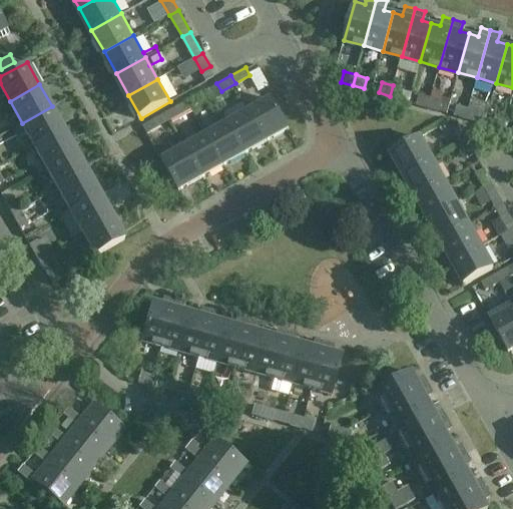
[(393,85),(390,96),(402,99),(405,88),(393,85)]
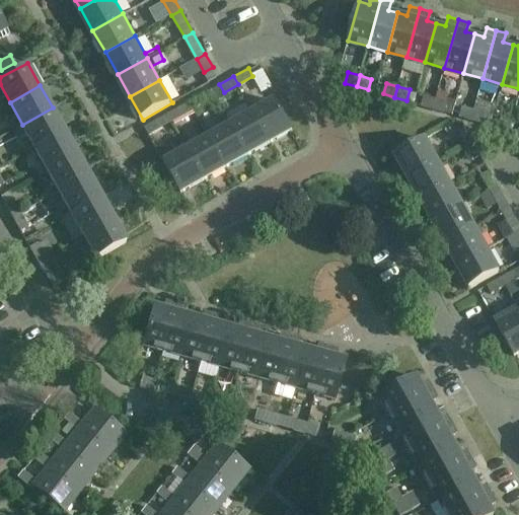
[(191,100),(195,107),(217,95),(212,88),(191,100)]
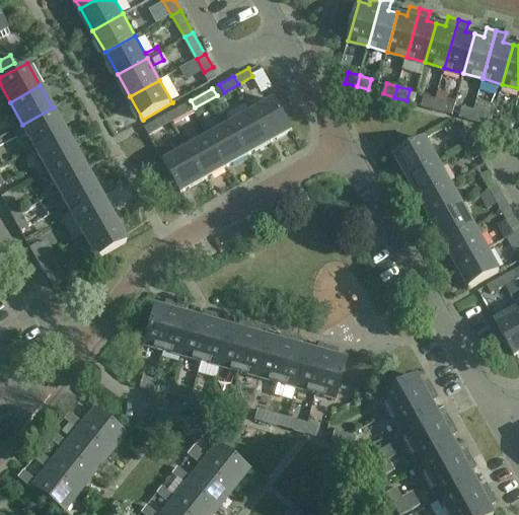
[(433,107),(436,97),(424,93),(422,104),(433,107)]
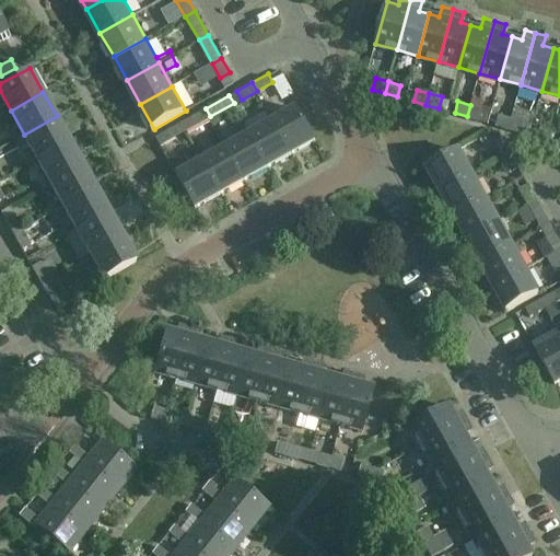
[(470,105),(467,116),(480,119),(483,108),(470,105)]
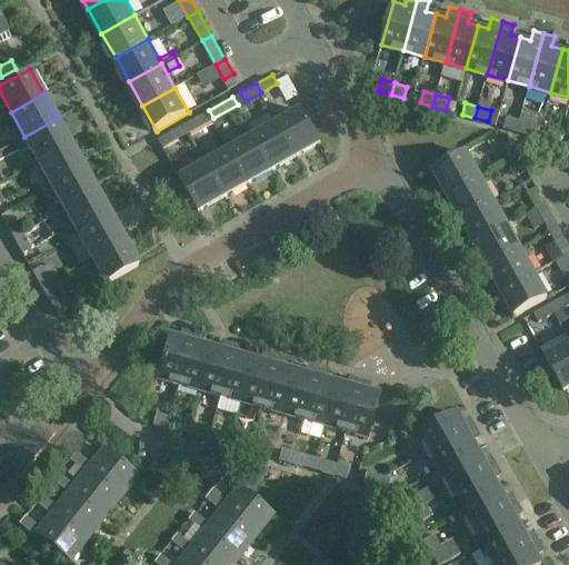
[(279,122),(297,155),(322,141),(303,108),(279,122)]
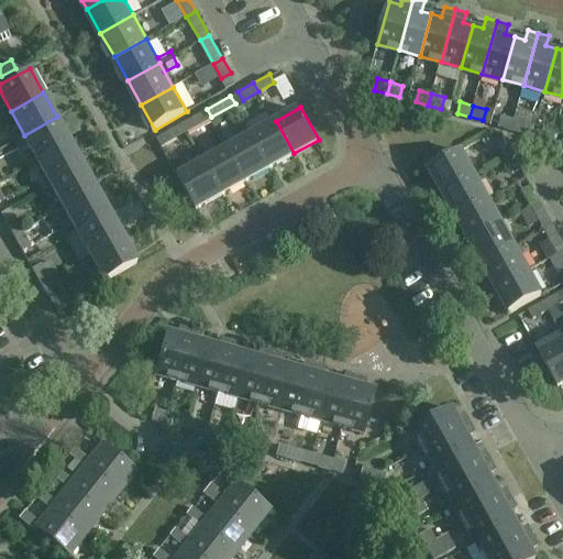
[(183,122),(187,130),(211,117),(207,109),(183,122)]
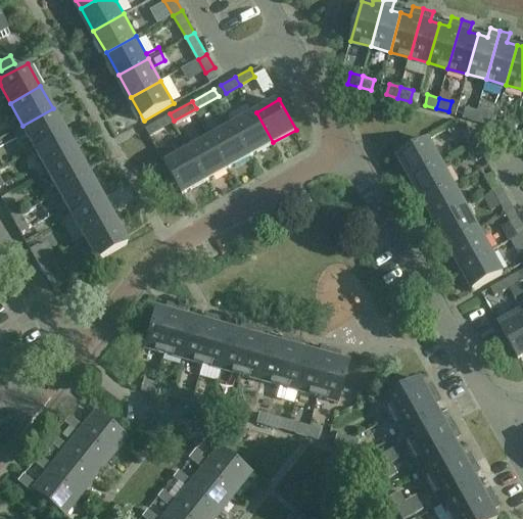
[(475,120),(478,108),(466,105),(463,115),(475,120)]
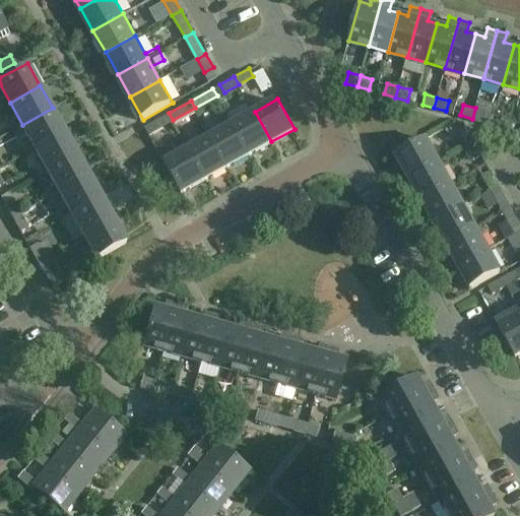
[(35,146),(65,130),(53,108),(22,125),(35,146)]
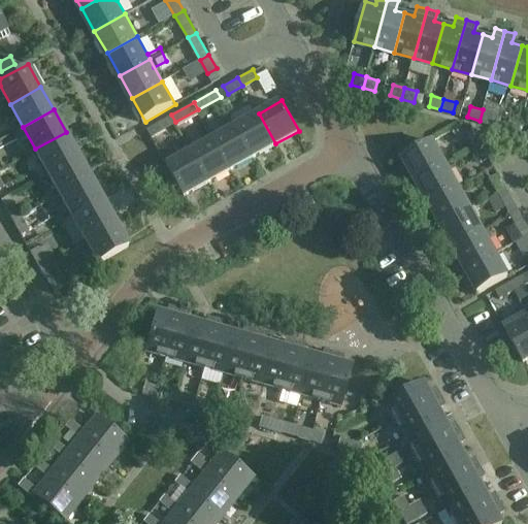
[(483,109),(480,121),(491,124),(495,113),(483,109)]
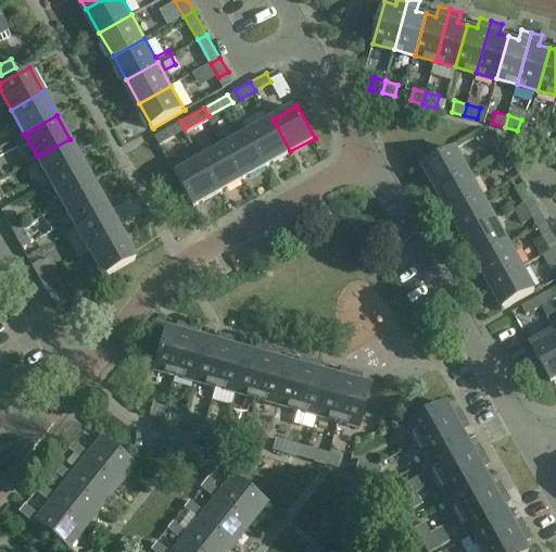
[(249,133),(266,164),(290,151),(273,120),(249,133)]
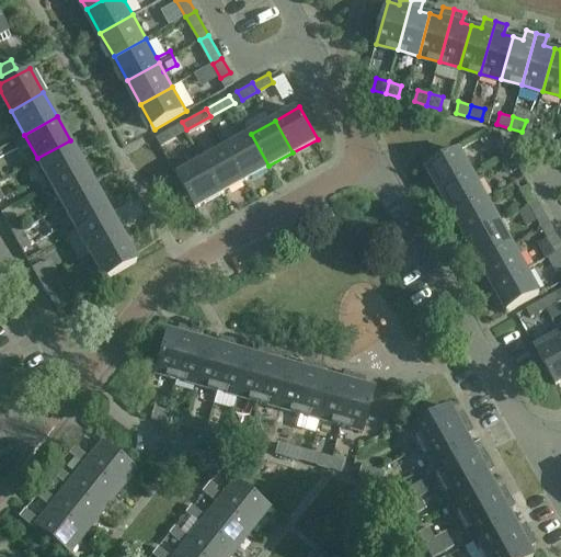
[(186,129),(182,122),(157,136),(160,144),(186,129)]
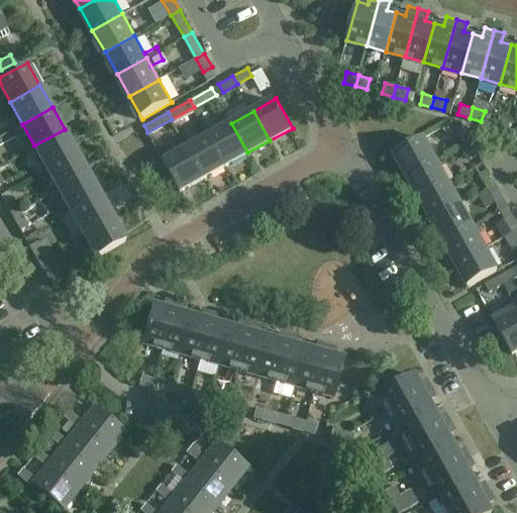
[(498,115),(495,125),(508,128),(511,118),(498,115)]
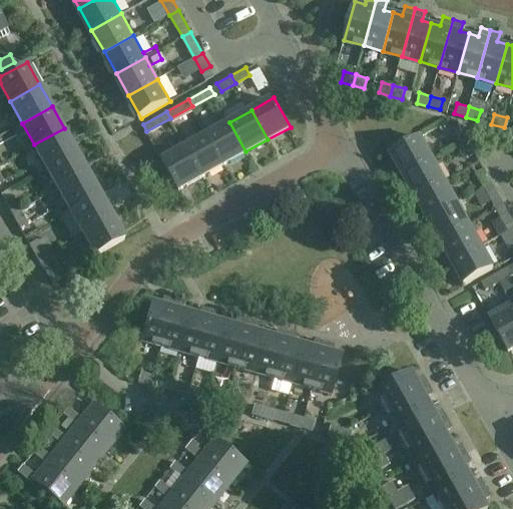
[(207,134),(224,164),(245,151),(229,122),(207,134)]
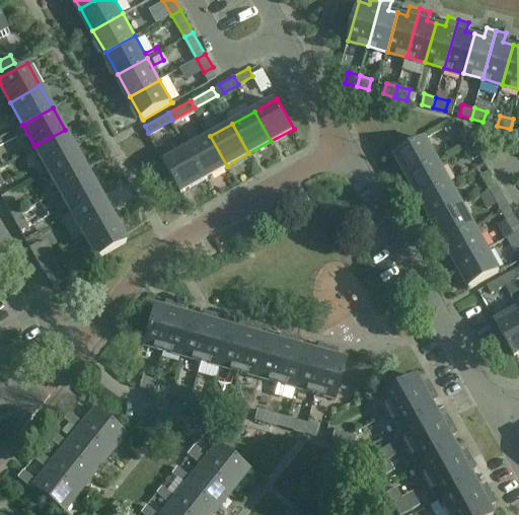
[(465,144),(473,139),(465,125),(457,130),(465,144)]
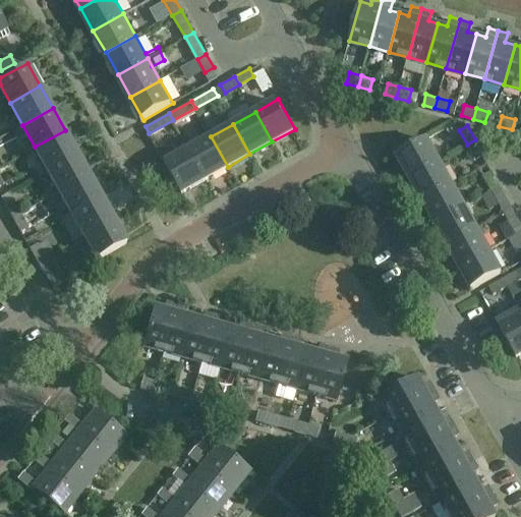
[(47,169),(77,152),(65,130),(35,147),(47,169)]
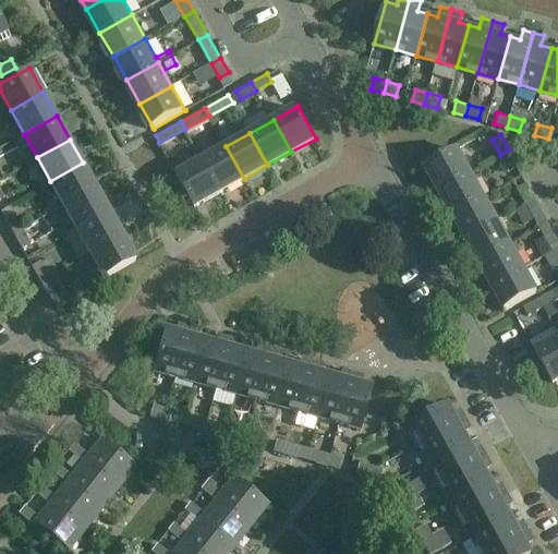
[(133,173),(117,143),(86,159),(102,189),(133,173)]
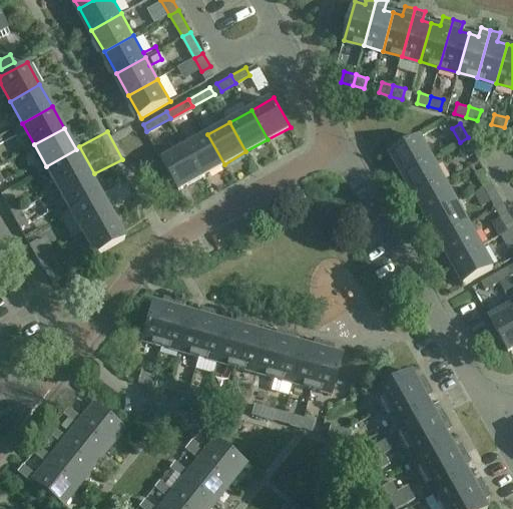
[(186,146),(202,176),(224,164),(207,134),(186,146)]
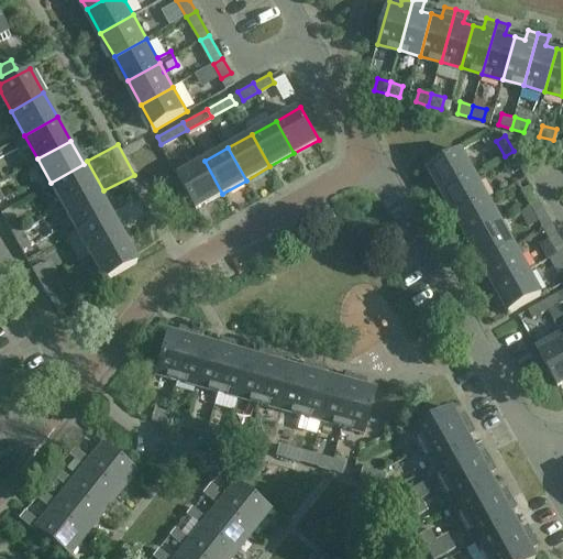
[(430,166),(443,190),(475,173),(462,149),(430,166)]
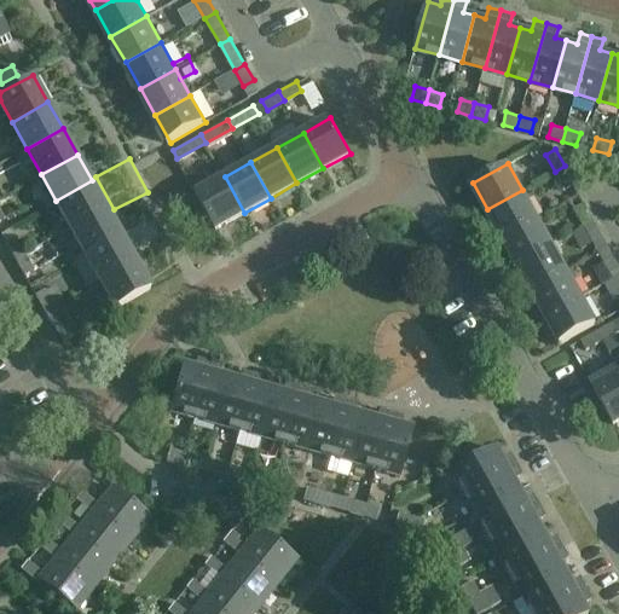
[(565,166),(555,172),(563,189),(574,183),(565,166)]
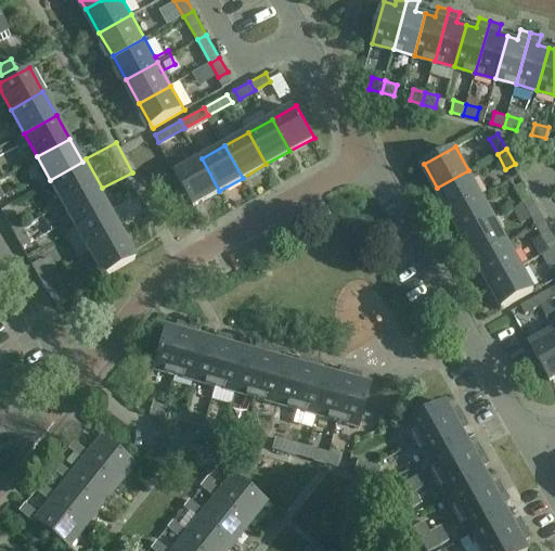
[(219,191),(202,158),(177,173),(195,204),(219,191)]
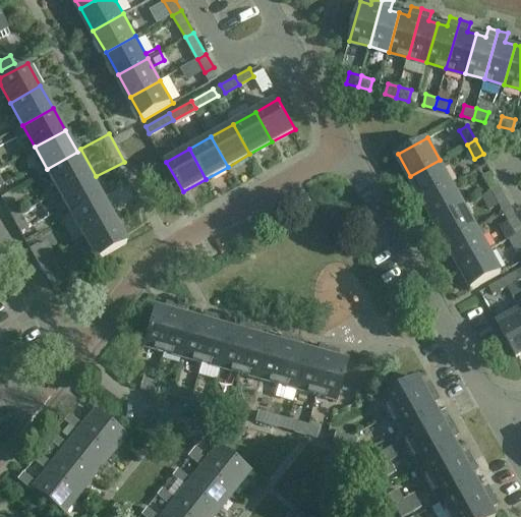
[(60,191),(90,174),(77,152),(47,169),(60,191)]
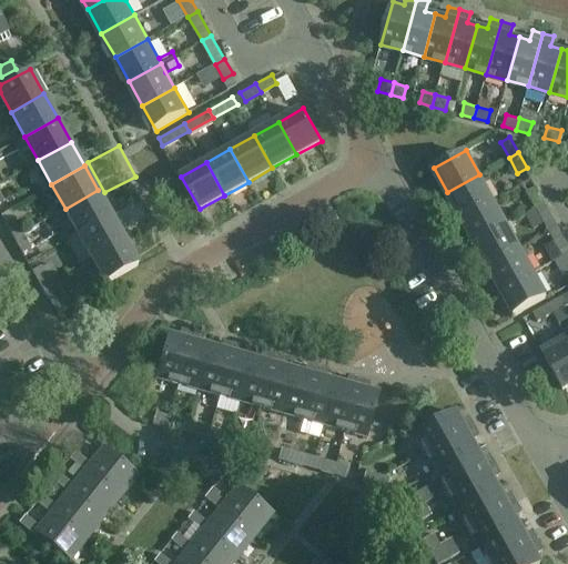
[(479,174),(447,192),(460,217),(493,199),(479,174)]
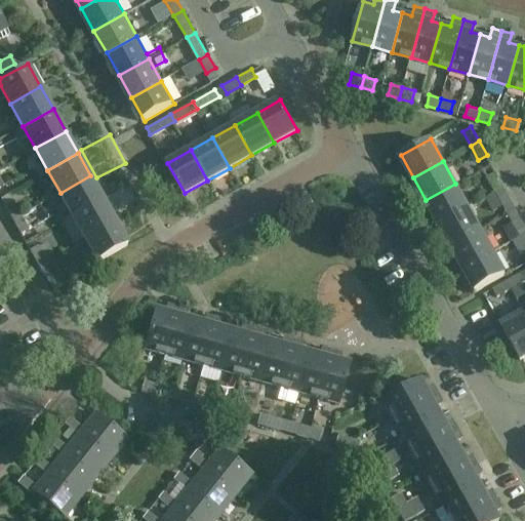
[(495,191),(505,186),(495,171),(487,175),(495,191)]
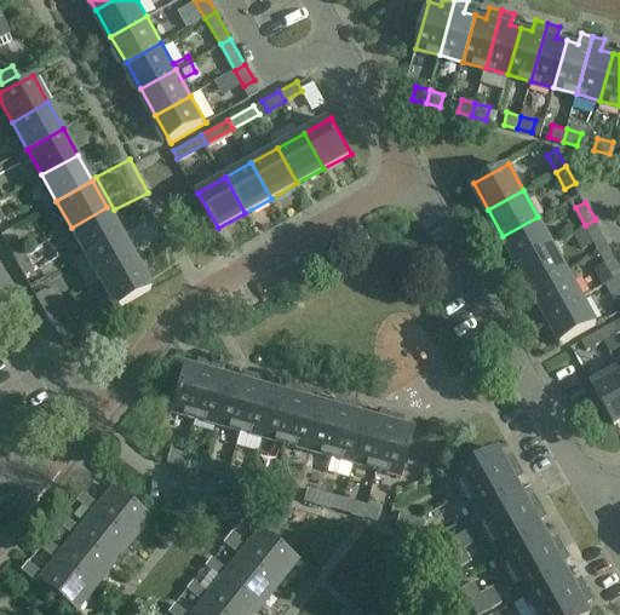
[(86,253),(121,234),(107,207),(72,228),(86,253)]
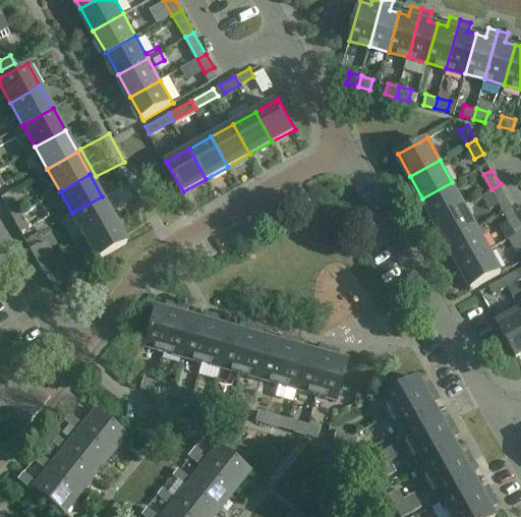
[(452,182),(422,198),(436,221),(465,205),(452,182)]
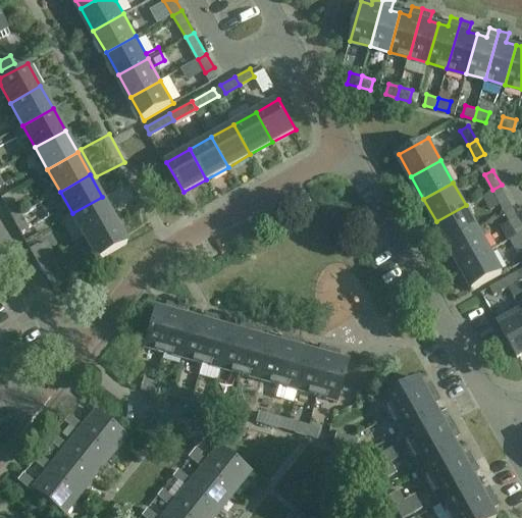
[(505,212),(514,207),(502,185),(492,190),(505,212)]
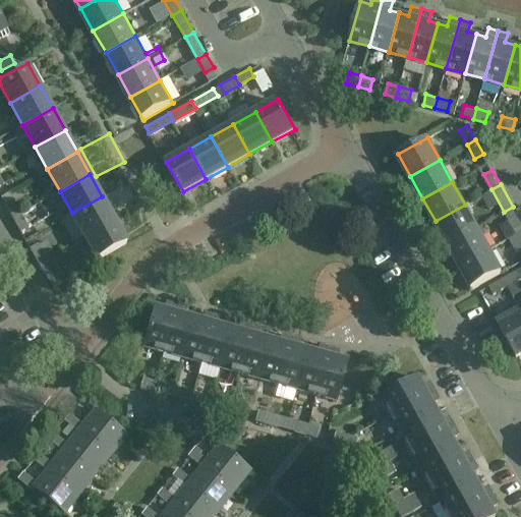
[(84,235),(114,219),(102,196),(72,213),(84,235)]
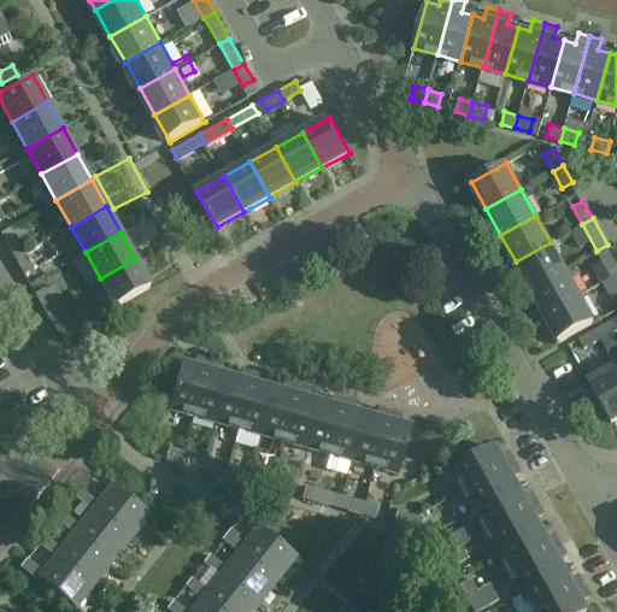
[(15,257),(25,251),(16,234),(5,240),(15,257)]
